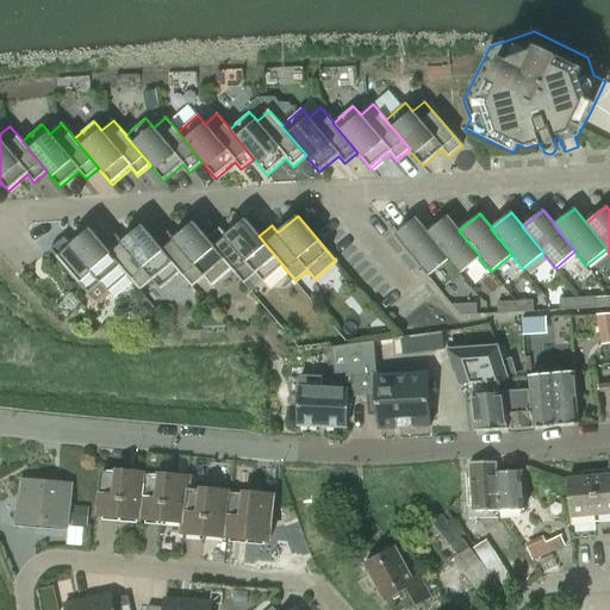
[(449,259),(448,260),(460,274),(479,257),(480,256),(459,231),(460,230),(448,216),(428,232),(449,259)]
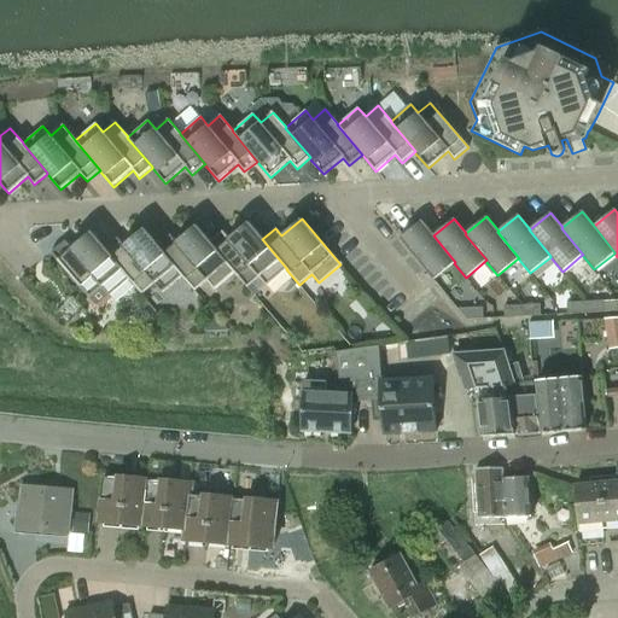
[(400,238),(427,272),(433,279),(454,263),(455,262),(433,235),(423,221),(400,238)]
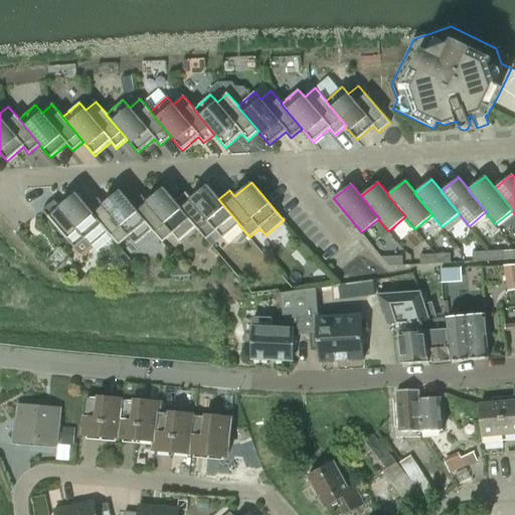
[(174,202),(195,226),(195,227),(206,239),(216,231),(222,238),(238,224),(239,224),(218,199),(207,185),(191,199),(185,192),(175,201),(174,202)]
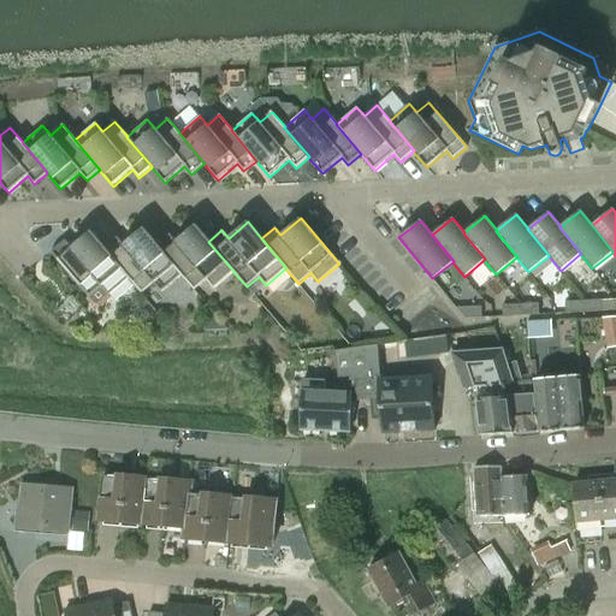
[(182,274),(181,274),(194,290),(206,279),(213,289),(234,272),(234,271),(208,242),(209,241),(196,225),(176,241),(170,234),(157,244),(182,274)]
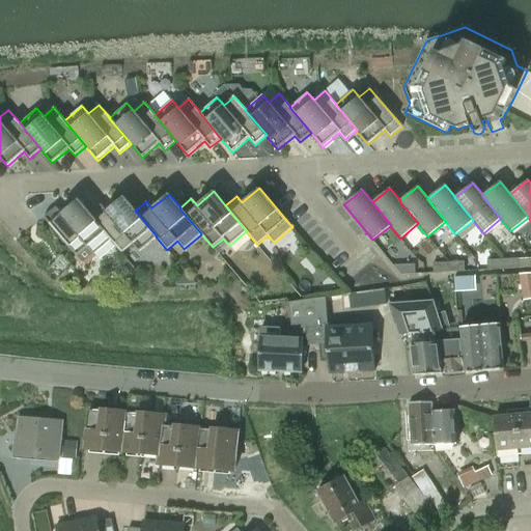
[(102,204),(90,213),(89,214),(111,240),(122,253),(133,244),(139,251),(156,236),(157,236),(135,211),(123,196),(107,211),(102,204)]
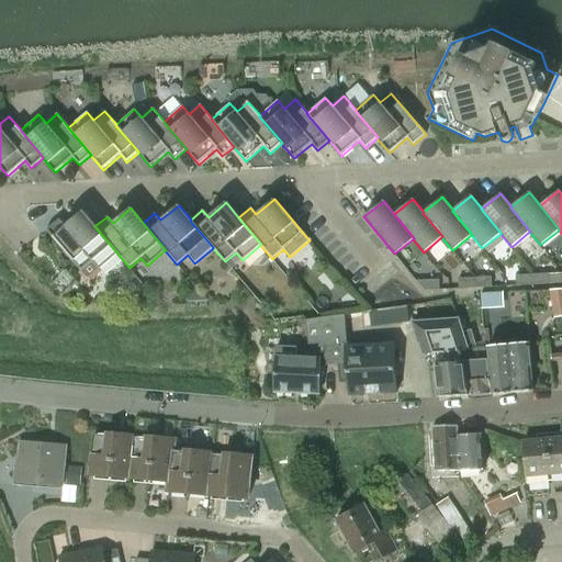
[(94,226),(96,225),(83,211),(66,226),(59,218),(46,229),(64,250),(62,253),(62,257),(66,261),(69,262),(72,260),(81,270),(92,261),(99,269),(117,254),(94,226)]
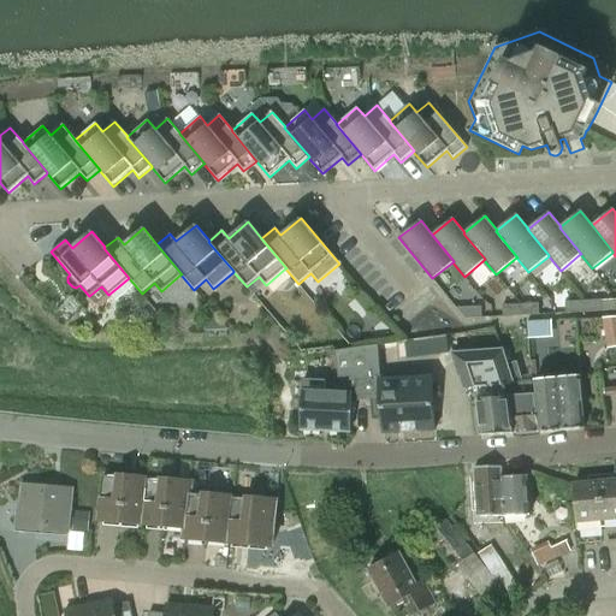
[(582,301),(584,312),(602,311),(602,300),(582,301)]
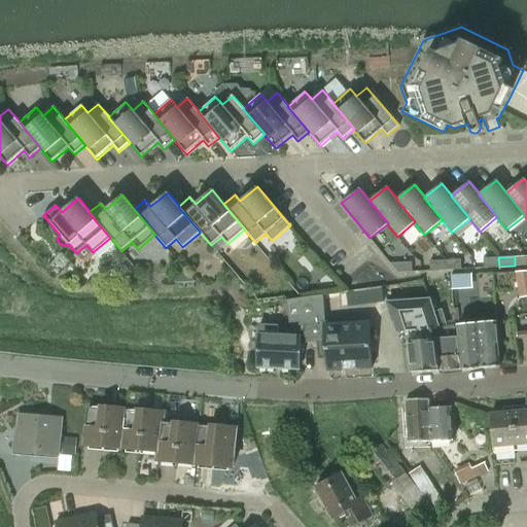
[(483,258),(484,268),(499,267),(498,257),(483,258)]
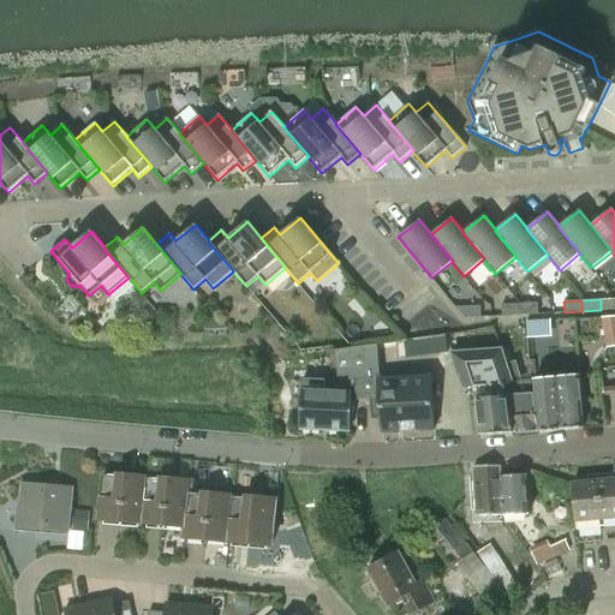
[(519,304),(520,315),(538,314),(537,303),(519,304)]
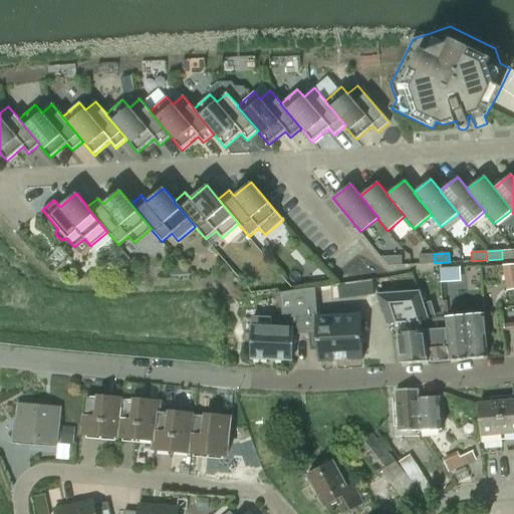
[(420,264),(435,263),(434,254),(419,255),(420,264)]
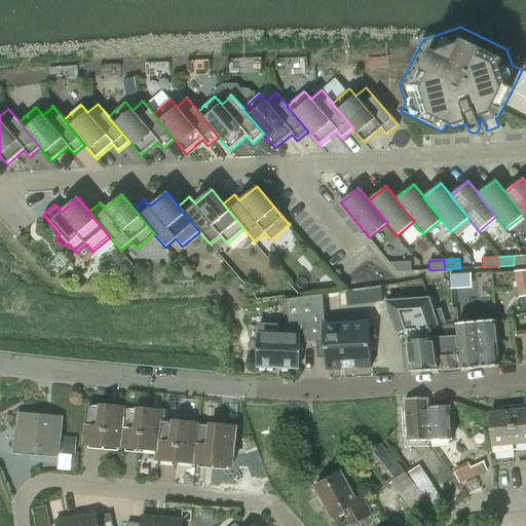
[(389,263),(398,272),(411,271),(411,262),(389,263)]
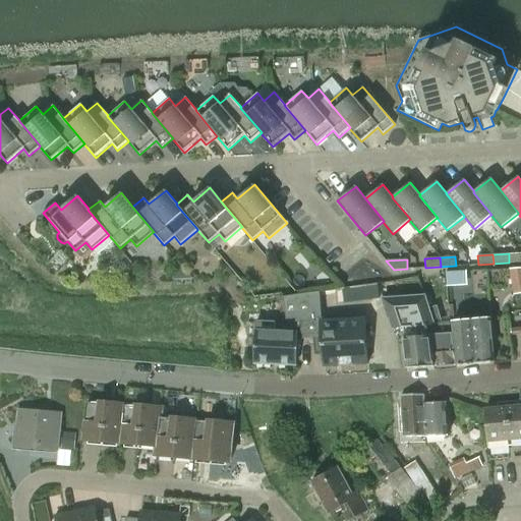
[(300,328),(302,340),(322,338),(324,367),(367,364),(363,320),(322,323),(320,293),(283,298),(286,321),(295,321),(296,329),(300,328)]
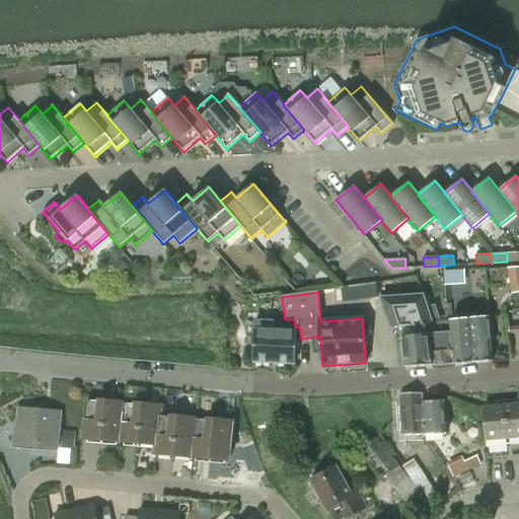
[(403,326),(403,335),(402,335),(404,366),(430,365),(428,336),(426,336),(425,326),(432,325),(426,308),(422,294),(380,296),(390,327),(403,326)]
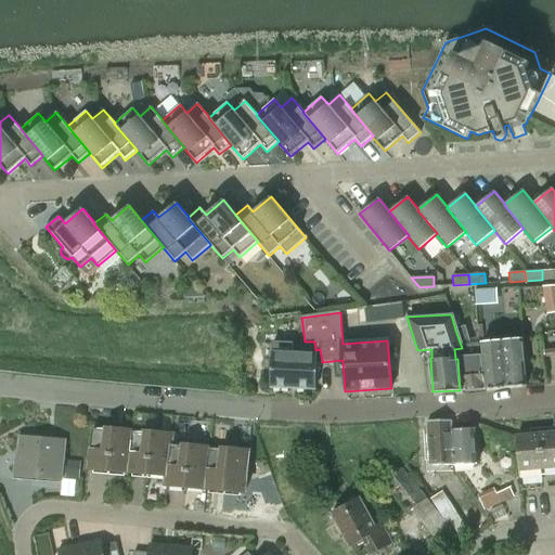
[(462,348),(454,349),(455,359),(457,359),(460,390),(486,389),(480,347),(480,344),(480,343),(470,344),(465,326),(455,330),(462,348)]
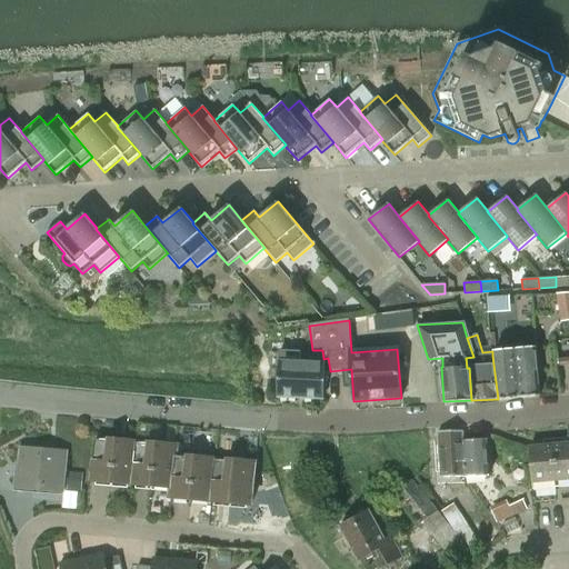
[(515,350),(519,397),(540,396),(536,348),(515,350)]
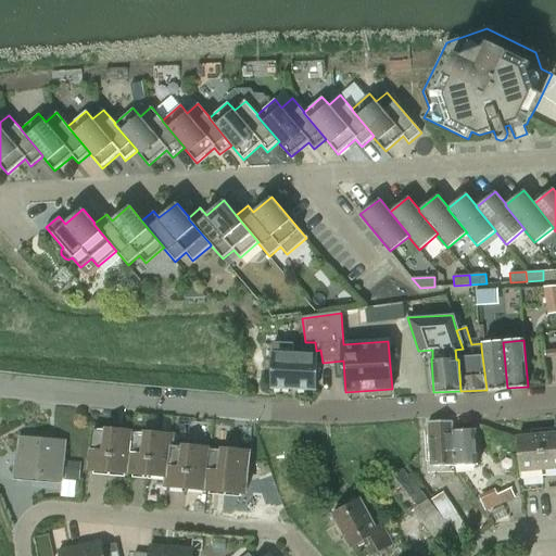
[(503,342),(481,344),(481,348),(487,390),(507,388),(503,342)]
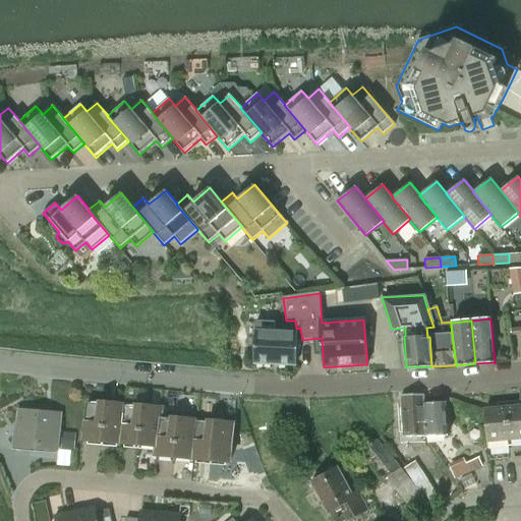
[(253,364),(295,366),(296,335),(274,334),(274,325),(255,324),(253,364)]
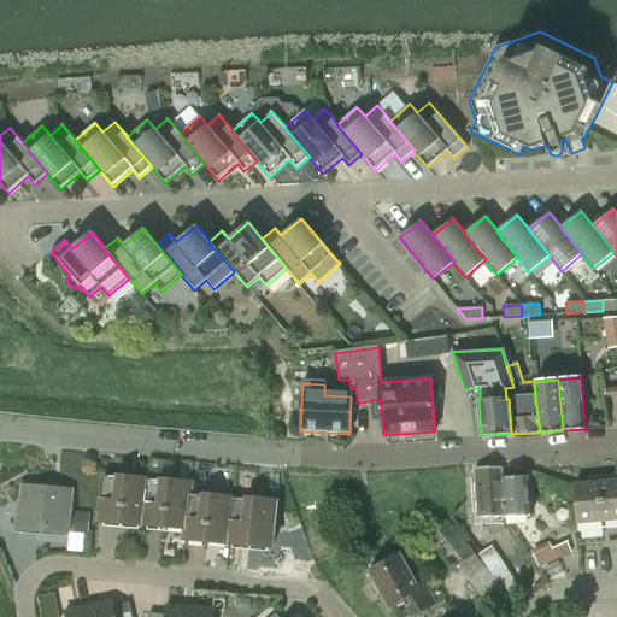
[(479,515),(503,515),(500,468),(476,469),(479,515)]
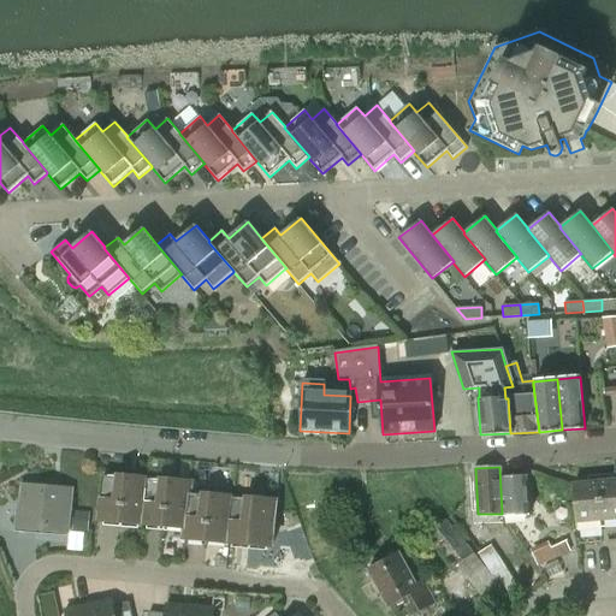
[(499,467),(502,514),(503,513),(504,516),(529,515),(527,473),(502,474),(502,467),(499,467)]
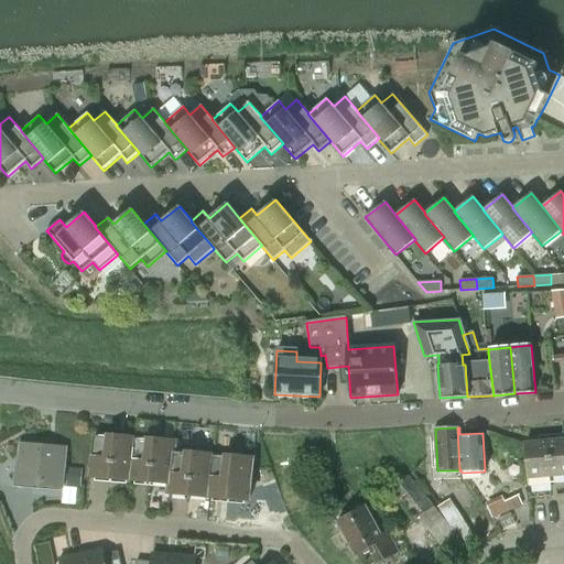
[(90,477),(130,480),(132,440),(94,436),(90,477)]
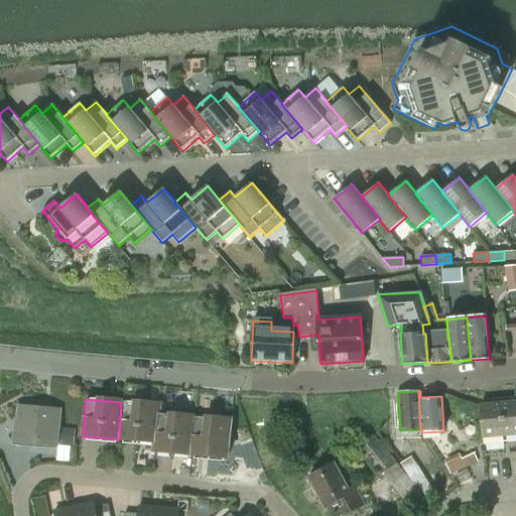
[(515,401),(481,405),(484,443),(515,440),(515,401)]
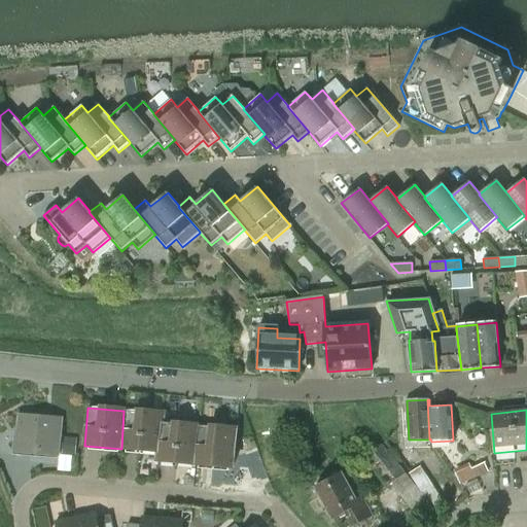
[(124,411),(121,449),(159,452),(161,422),(162,422),(163,415),(124,411)]
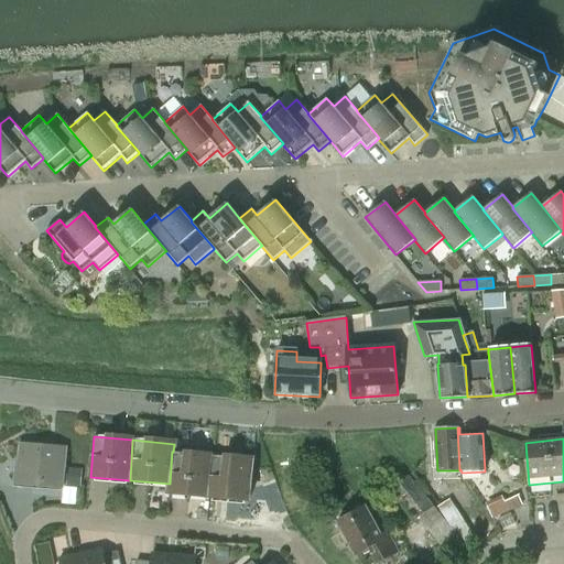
[(62,485),(62,474),(64,449),(21,445),(18,487),(33,489),(33,481),(62,485)]
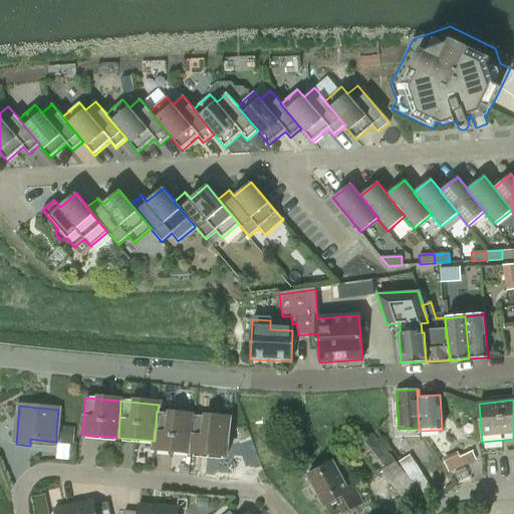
[(155,441),(154,450),(189,453),(192,416),(158,413),(158,412),(157,412),(155,441)]
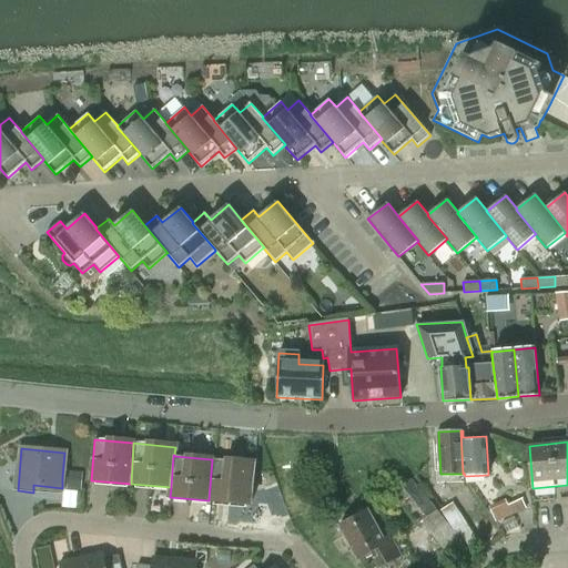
[(212,459),(209,500),(250,504),(253,463),(212,459)]
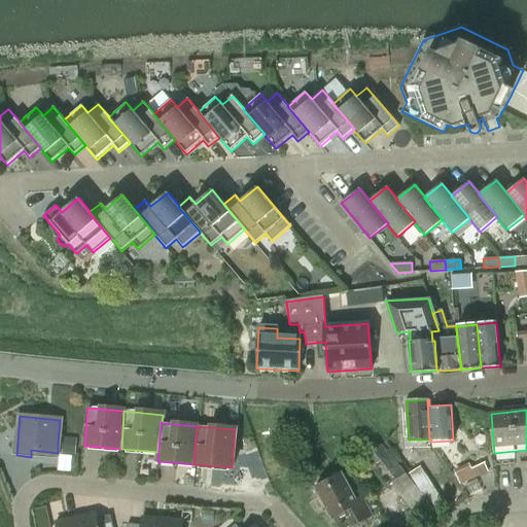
[(63,438),(62,455),(75,456),(76,440),(77,437),(63,436),(63,438)]
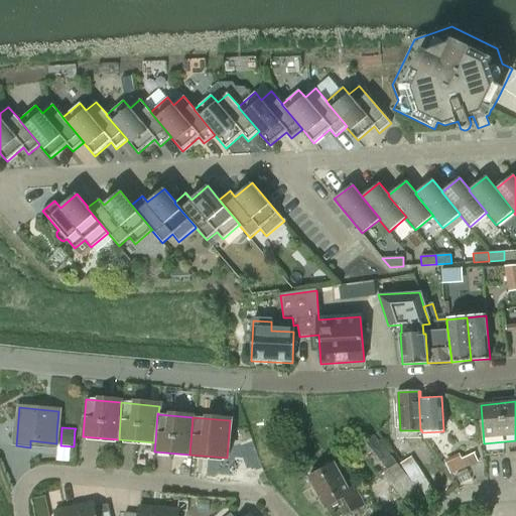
[(384,474),(405,500),(417,490),(373,435),(356,449),(379,478),(384,474)]
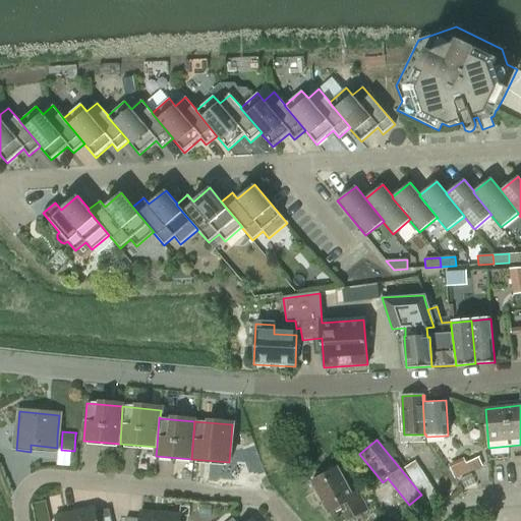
[(478,457),(466,463),(470,473),(483,467),(478,457)]
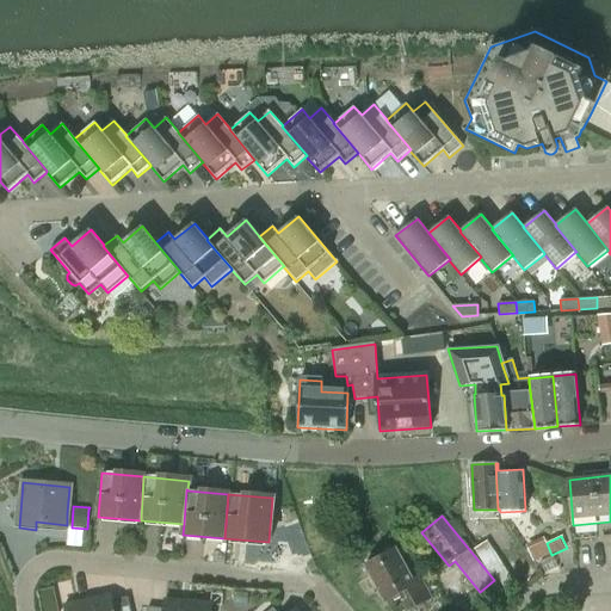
[(487,539),(473,549),(492,576),(494,575),(500,584),(505,590),(514,584),(511,578),(511,576),(512,576),(511,575),(487,539)]
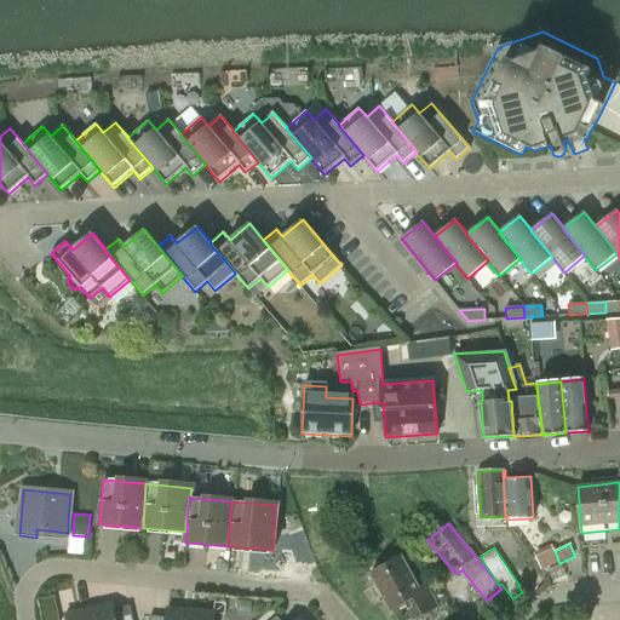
[(405,603),(412,619),(414,619),(437,608),(425,586),(418,591),(401,558),(371,574),(390,612),(405,603)]
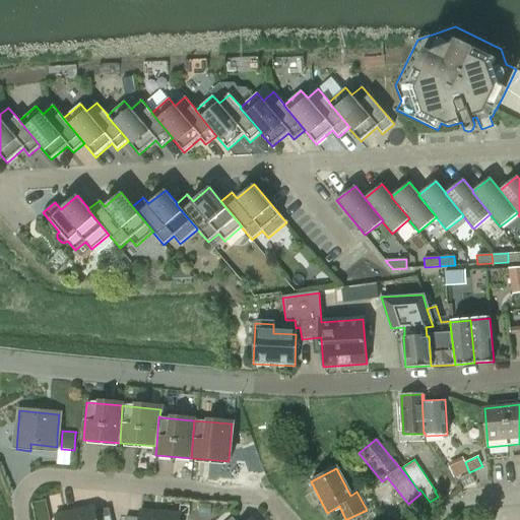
[(55,515),(56,519),(111,519),(109,508),(95,512),(94,506),(55,515)]
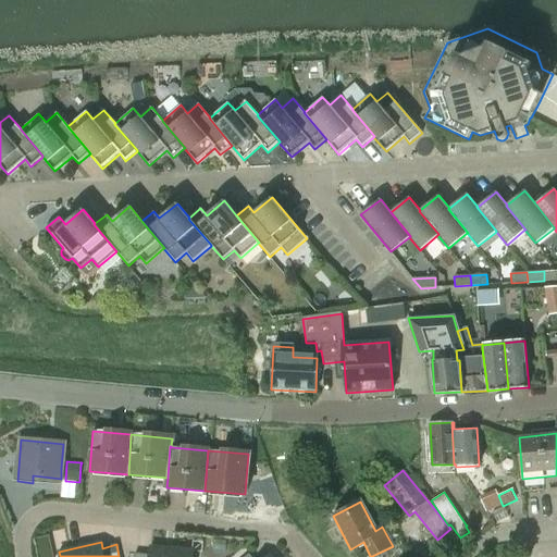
[(134,556),(192,556),(193,551),(150,547),(149,555),(135,554),(134,556)]
